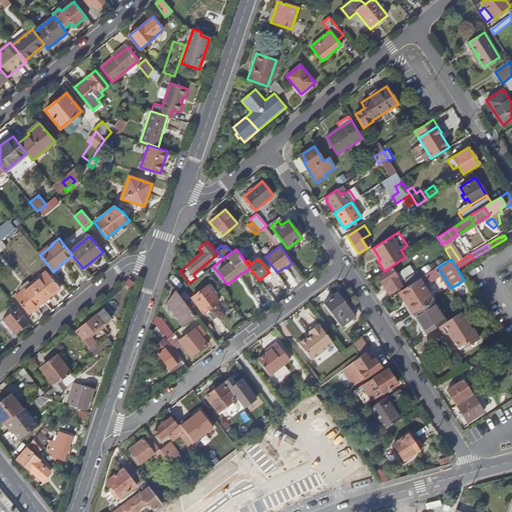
[(389,294),(401,286),(396,277),(397,277),(391,268),(377,276),(389,294)]
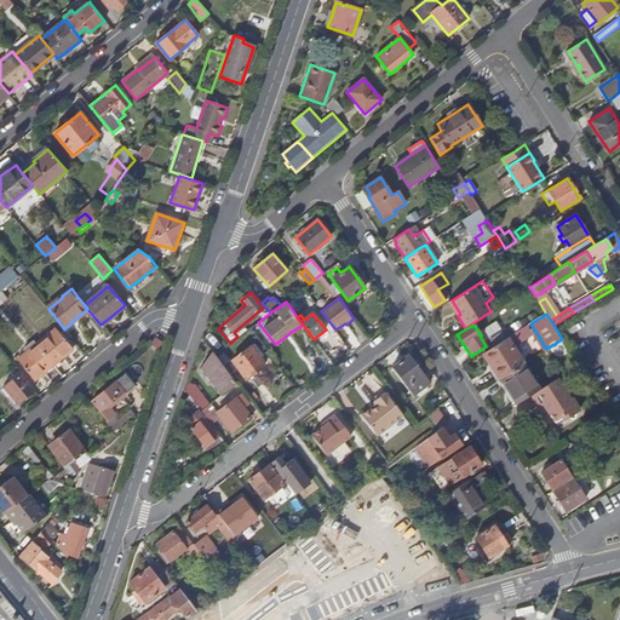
[(526,326),(515,333),(518,338),(529,331),(526,326)]
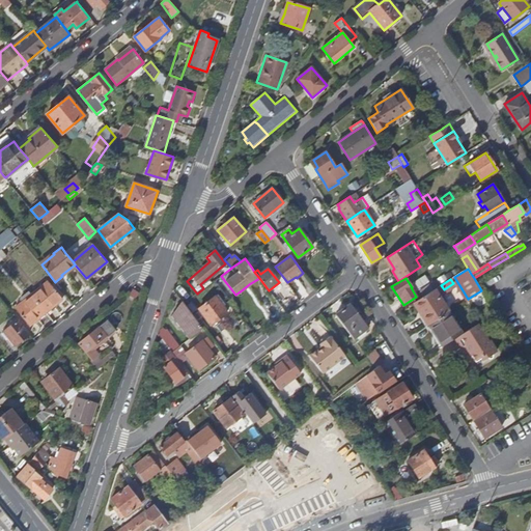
[(31,295),(46,312),(62,299),(48,281),(31,295)]
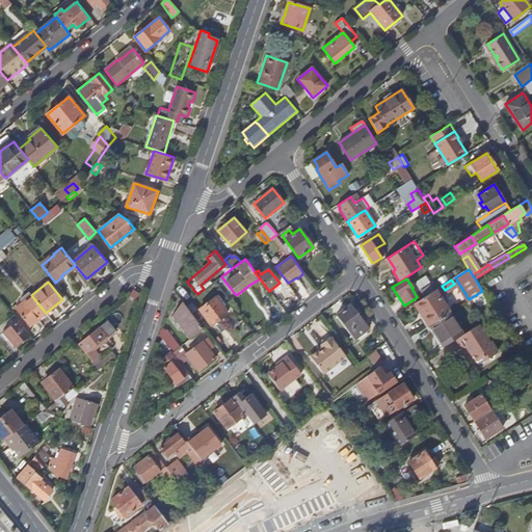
[(423,297),(433,291),(429,286),(420,292),(423,297)]
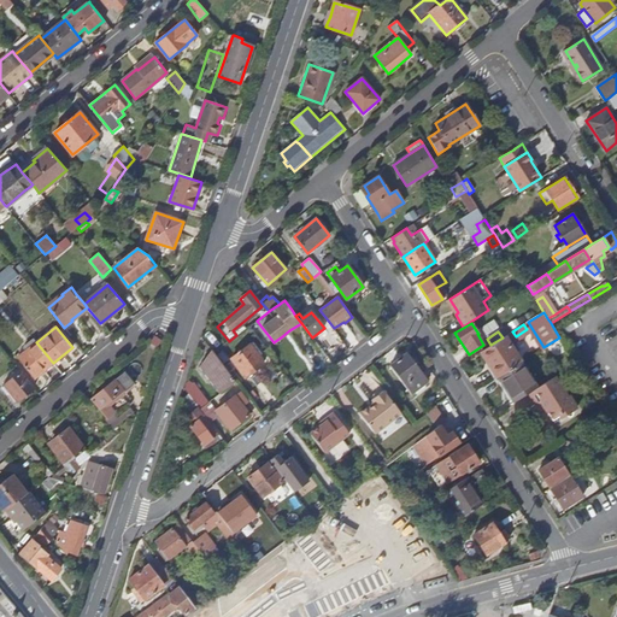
[(497,377),(521,362),(505,336),(503,338),(491,345),(481,352),(497,377)]
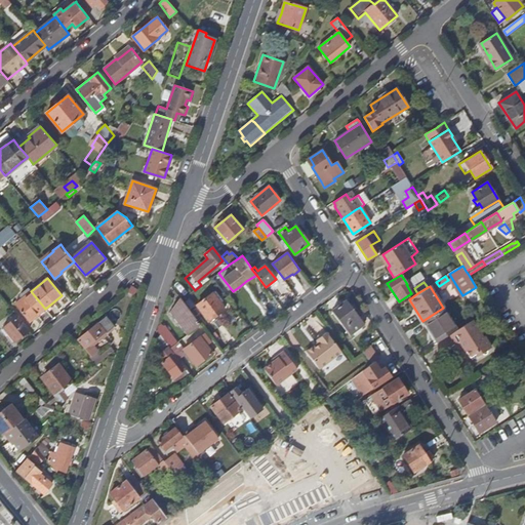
[(45,309),(31,291),(14,305),(29,322),(45,309)]
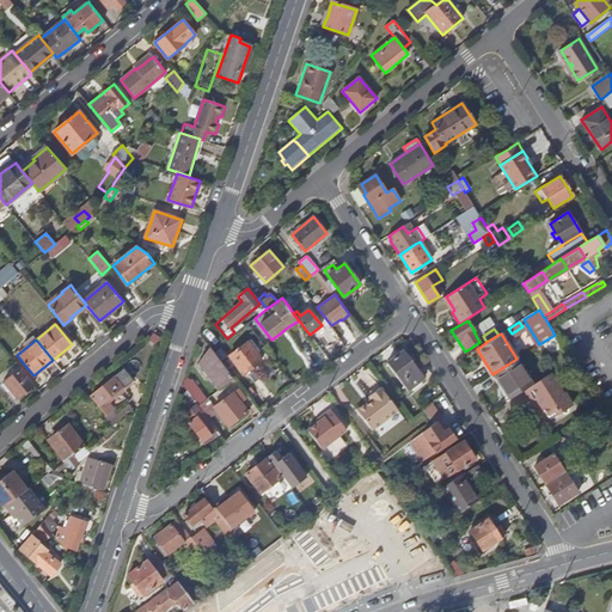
[(243,374),(262,360),(248,342),(230,355),(243,374)]
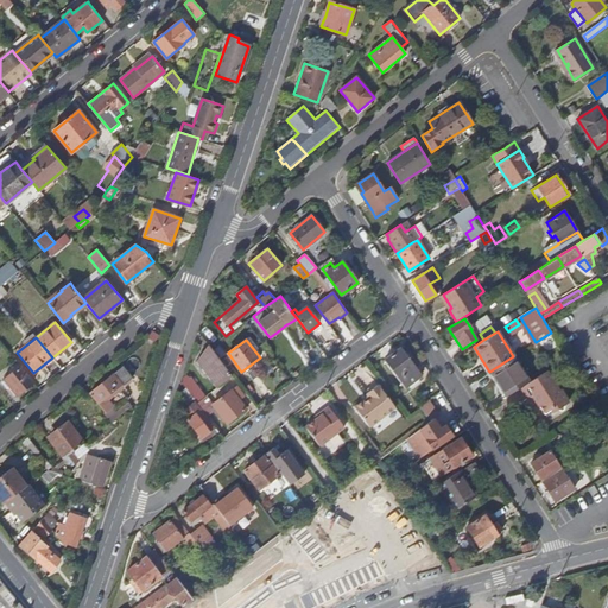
[(217,388),(233,377),(223,365),(211,348),(209,344),(197,362),(217,388)]
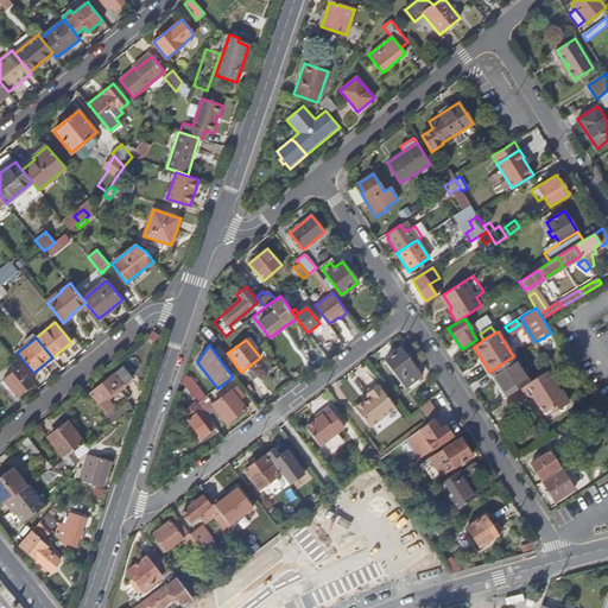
[(220,358),(226,354),(220,347),(215,350),(220,358)]
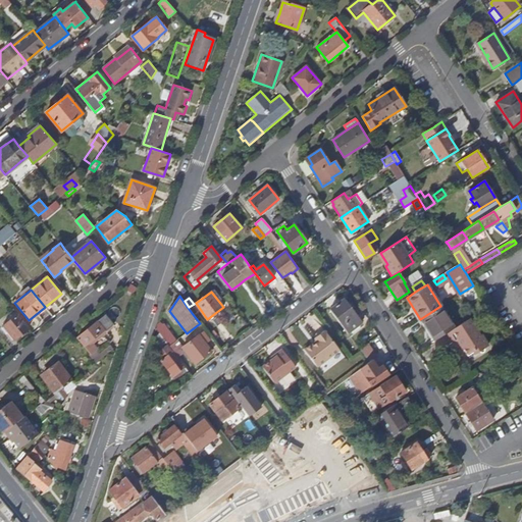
[(329,310),(348,332),(361,322),(344,300),(329,310)]
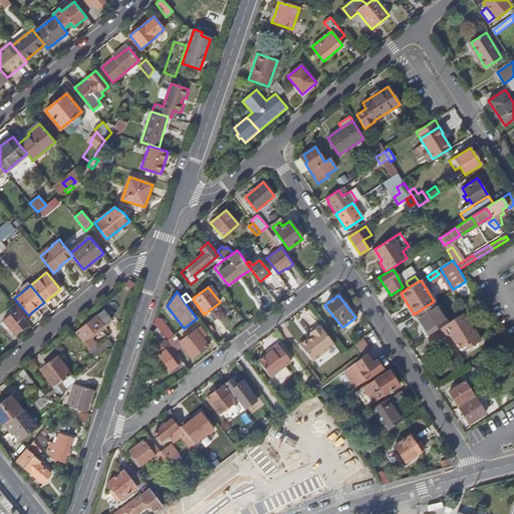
[(442,326),(448,323),(434,301),(414,314),(428,335),(442,326)]
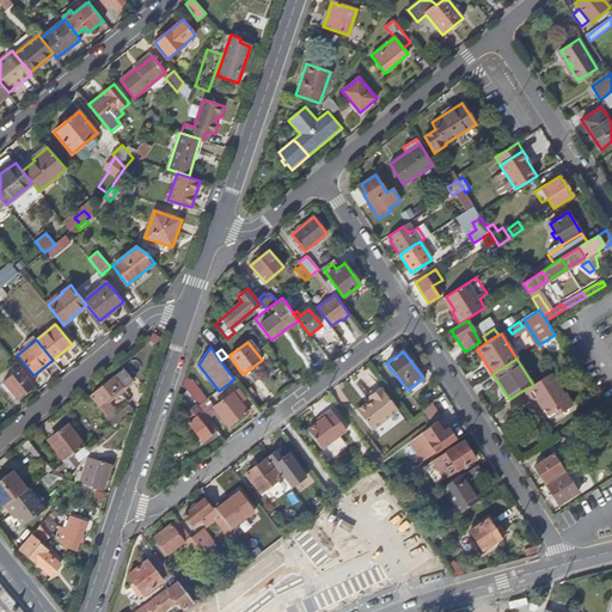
[(34,384),(22,368),(4,383),(17,398),(34,384)]
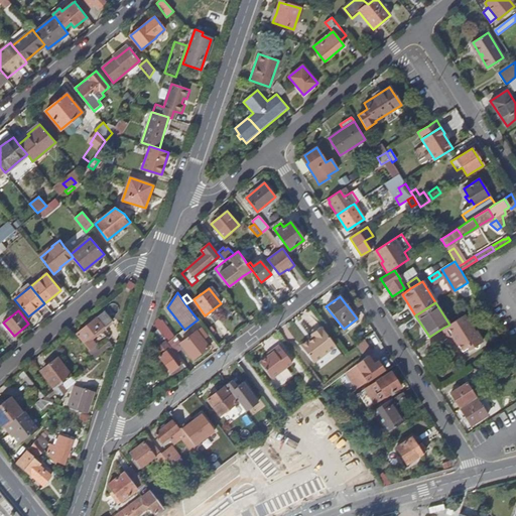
[(105,329),(113,323),(103,311),(77,334),(90,350),(96,345),(90,337),(103,326),(105,329)]
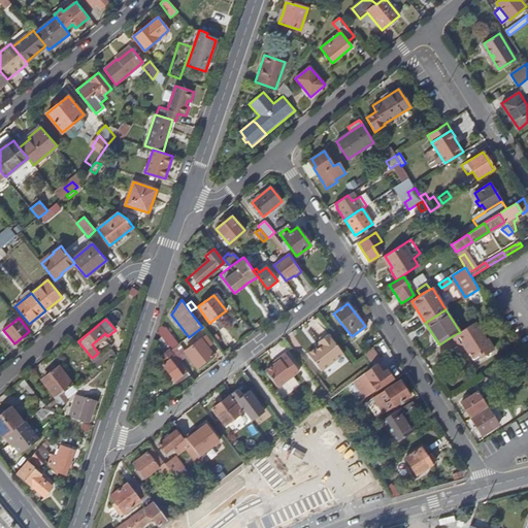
[(460,332),(454,335),(460,345),(463,343),(465,347),(465,349),(466,351),(468,351),(474,362),(493,351),(487,339),(485,340),(474,323),(460,332)]
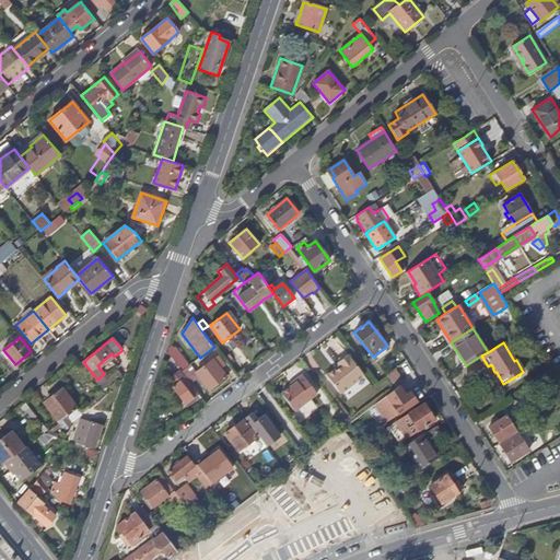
[(170,345),(167,352),(172,358),(182,371),(187,366),(170,345)]
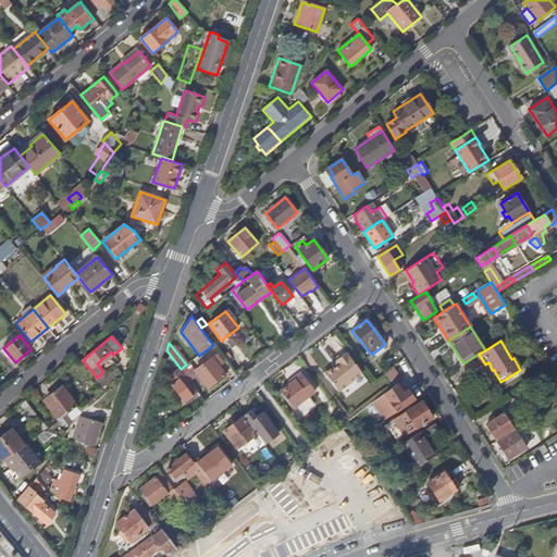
[(335,369),(334,367),(325,373),(339,392),(362,373),(347,353),(342,357),(336,361),(339,366),(335,369)]
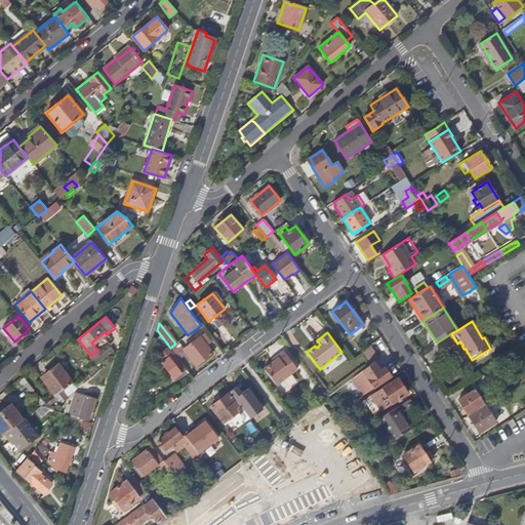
[(170,348),(178,360),(186,354),(196,366),(212,353),(206,346),(211,342),(204,333),(184,350),(177,342),(175,344),(170,348)]
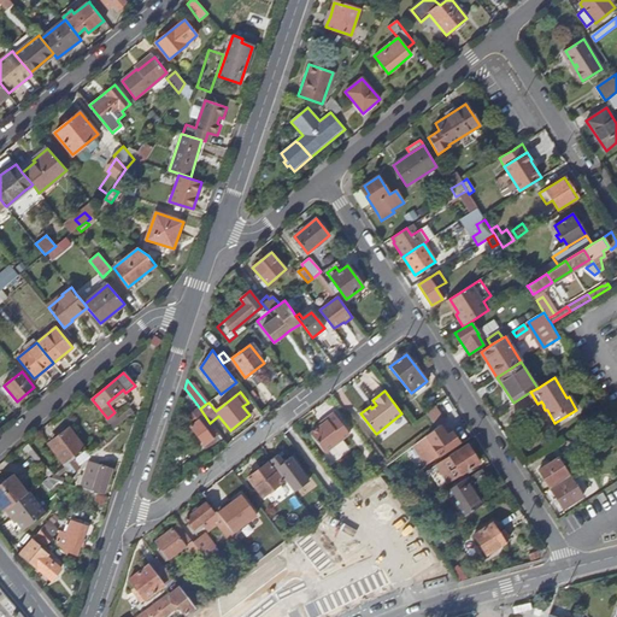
[(200,409),(189,394),(181,400),(192,415),(189,417),(194,423),(189,425),(206,448),(221,438),(210,423),(200,409)]
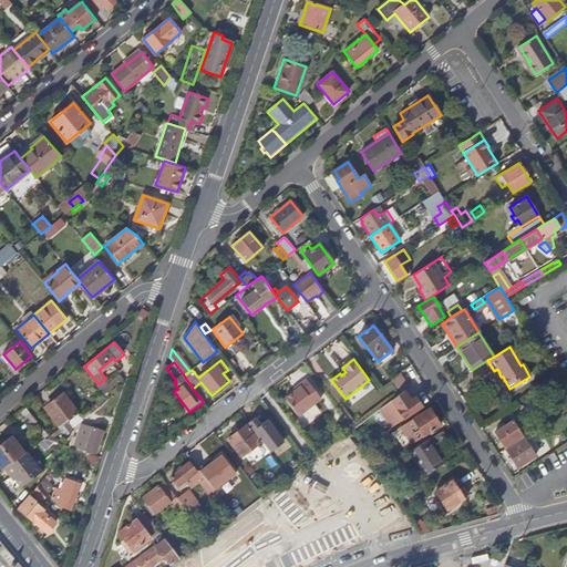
[(306,380),(299,385),(301,388),(298,390),(298,389),(285,399),(298,416),(321,399),(306,380)]
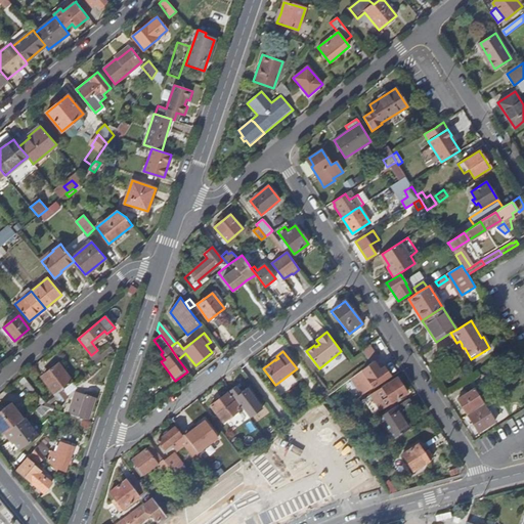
[(518,352),(517,352),(511,356),(513,358),(515,357),(518,363),(523,360),(518,352)]
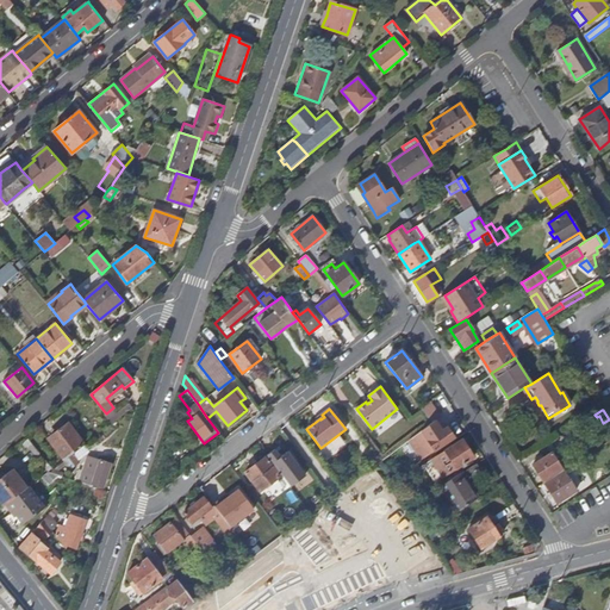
[(63,460),(85,444),(68,423),(50,436),(60,448),(56,450),(63,460)]
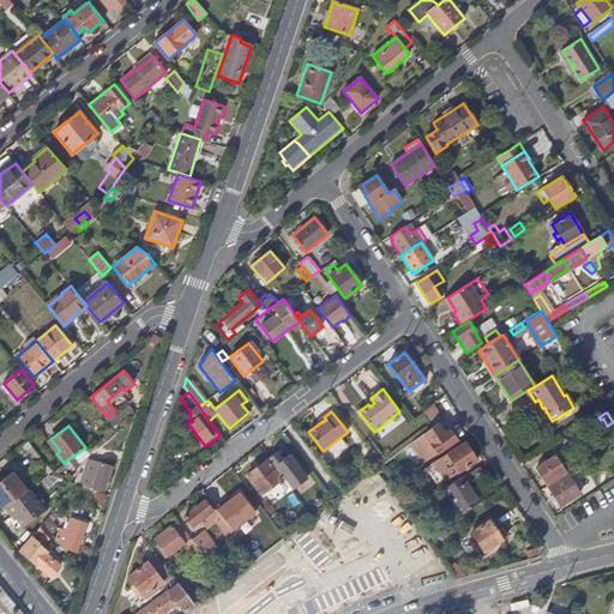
[(437,453),(457,440),(450,431),(445,433),(443,429),(427,439),(425,433),(415,440),(421,449),(416,451),(425,462),(437,453)]
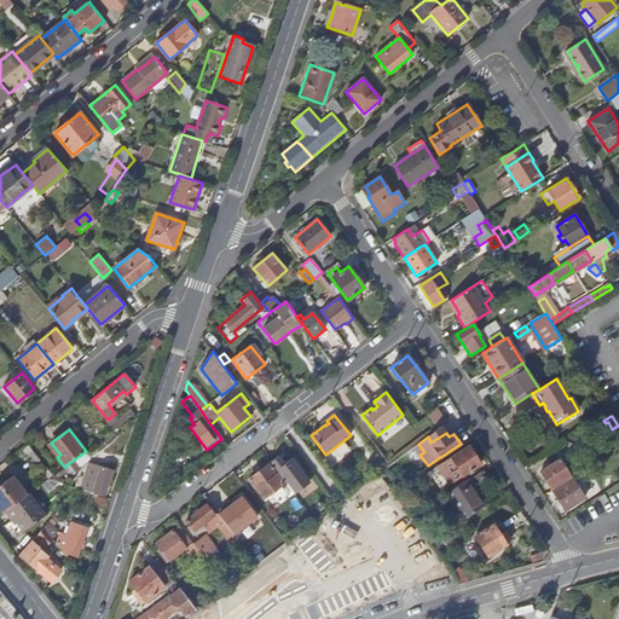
[(573,439),(561,447),(566,453),(578,446),(573,439)]
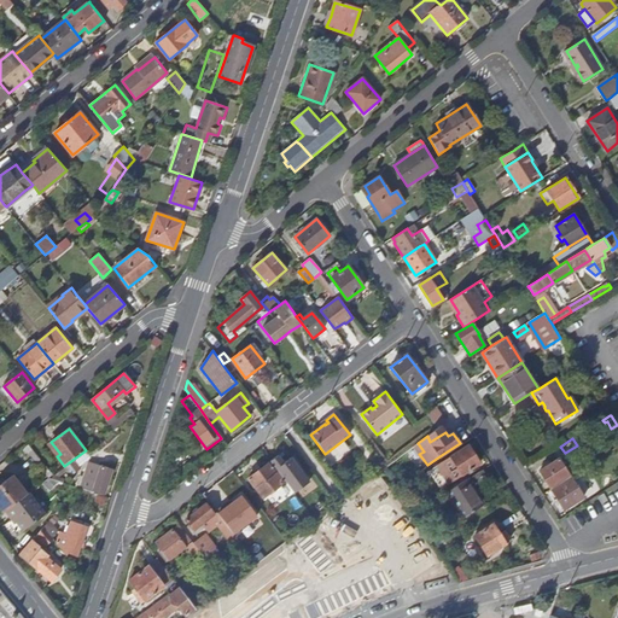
[(448,484),(479,464),(467,445),(436,465),(448,484)]
